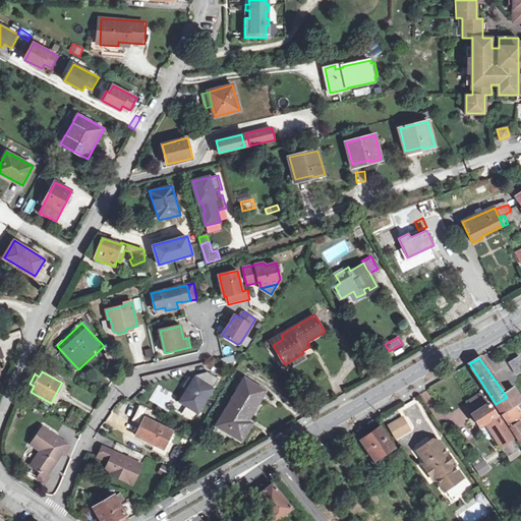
[(188,390),(181,402),(197,412),(219,379),(208,371),(189,378),(185,383),(191,387),(188,390)]
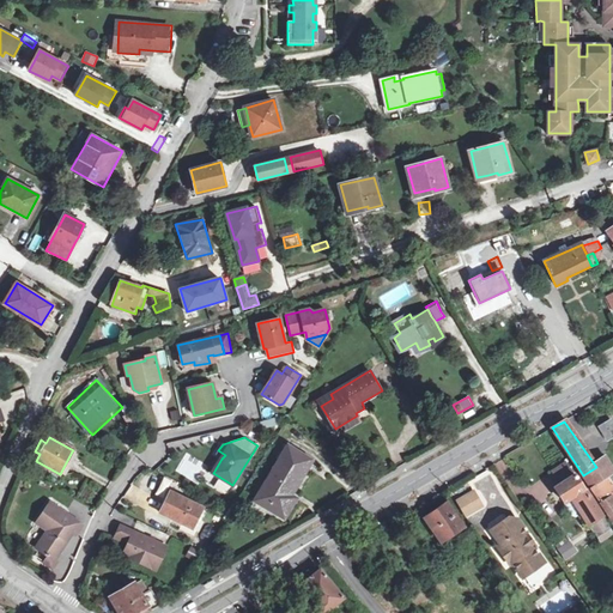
[(313,460),(289,445),(253,502),(266,509),(272,514),(286,521),(296,505),(298,498),(296,495),(313,460)]
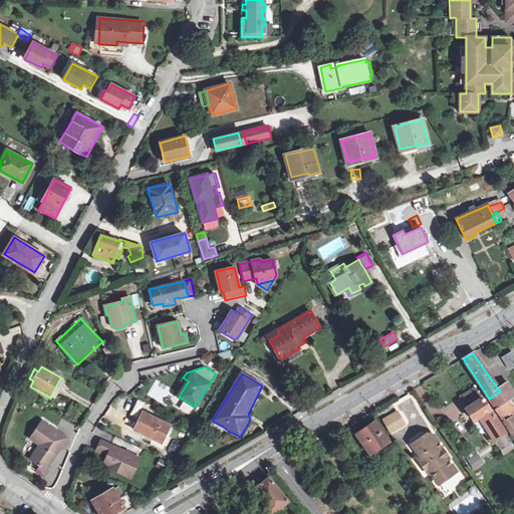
[(500,392),(489,399),(495,409),(508,400),(513,396),(513,390),(510,384),(500,392)]
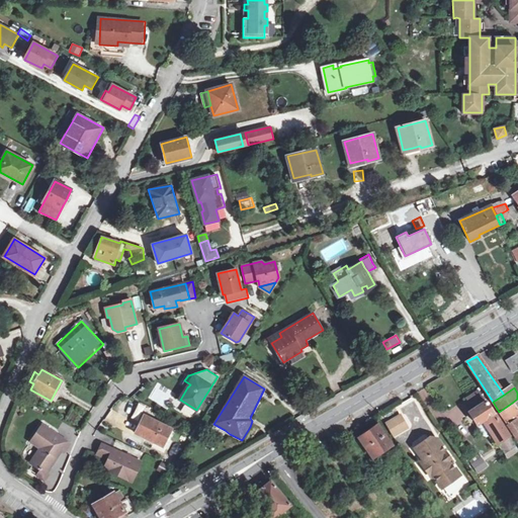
[(473,409),(486,402),(478,390),(465,397),(473,409)]
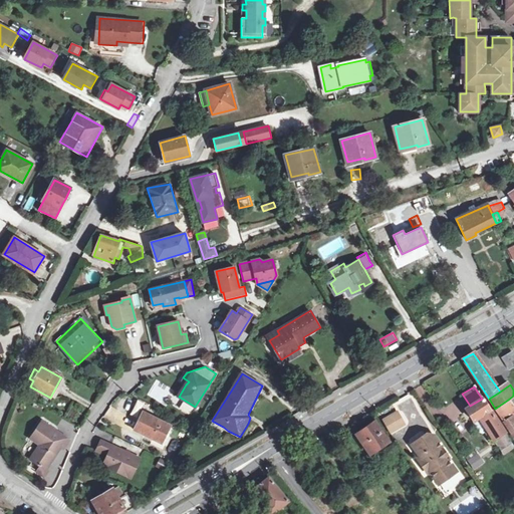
[(480,416),(488,429),(495,439),(500,436),(504,433),(482,399),(470,406),(466,408),(473,420),(480,416)]
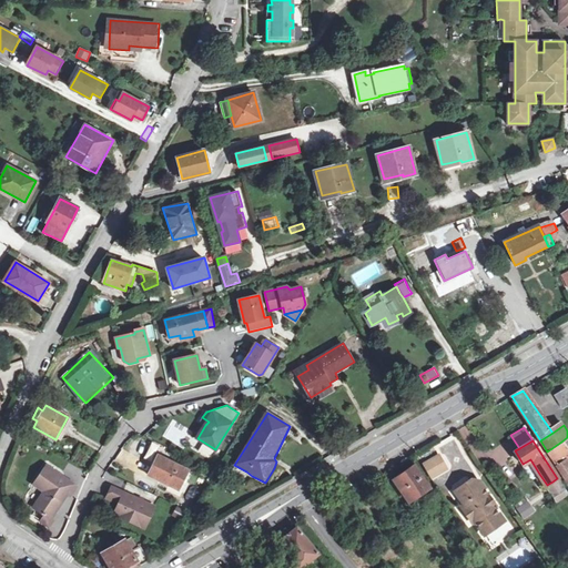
[(567,452),(567,450),(561,442),(547,452),(554,462),(565,454),(567,452)]
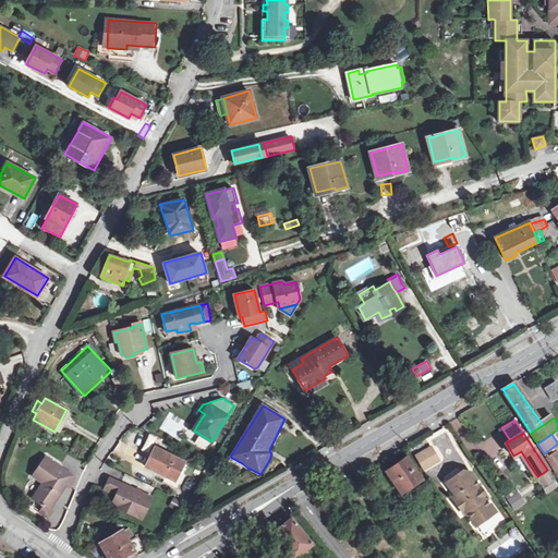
[(148,455),(155,437),(147,435),(142,451),(148,455)]
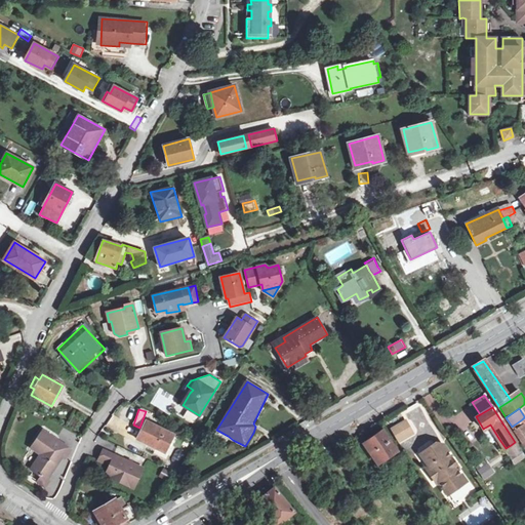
[(524,425),(522,419),(512,427),(524,446),(524,425)]
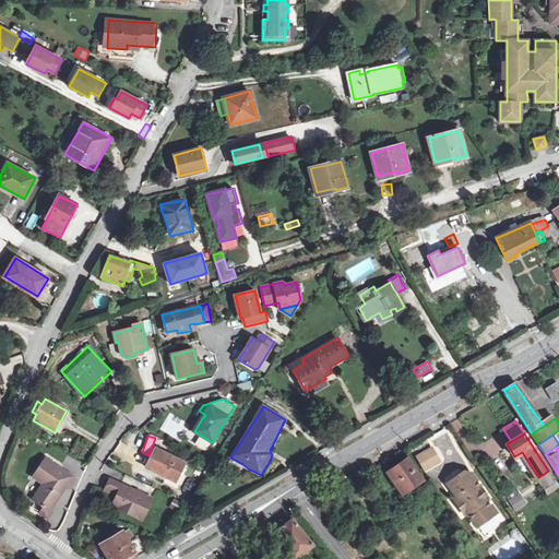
[(432,448),(417,458),(426,472),(441,462),(432,448)]
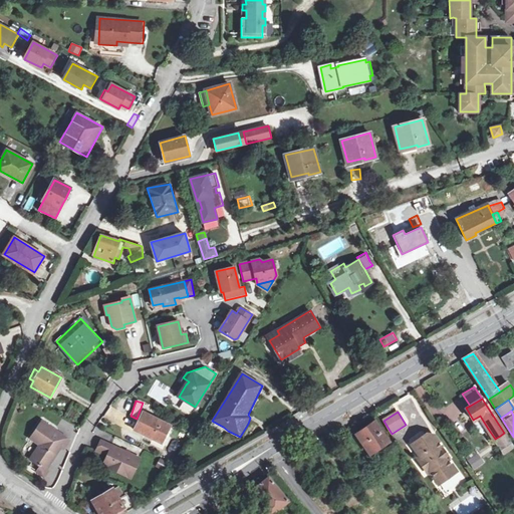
[(134,431),(153,439),(150,445),(164,452),(171,438),(169,437),(173,428),(143,413),(134,431)]
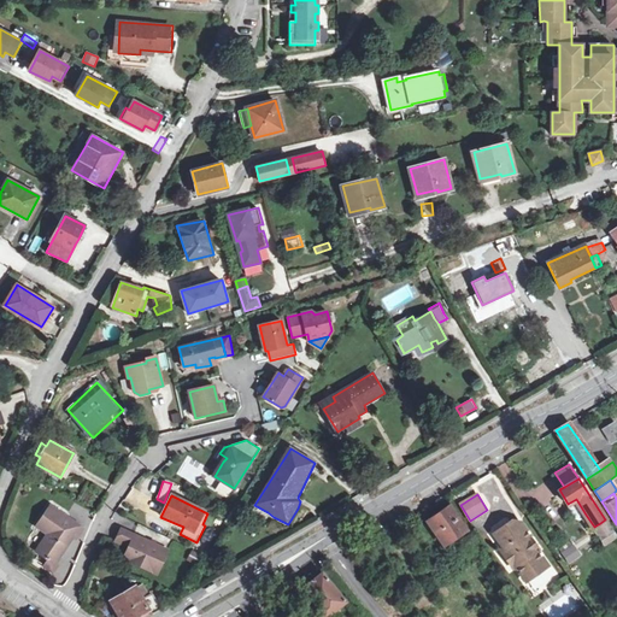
[(451,505),(425,522),(446,548),(470,532),(451,505)]
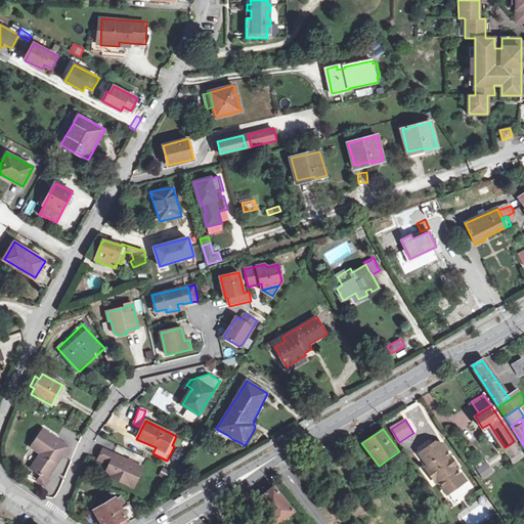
[(69,449),(43,432),(33,447),(42,454),(33,469),(35,470),(31,476),(37,480),(36,482),(44,487),(48,480),(46,479),(61,456),(63,457),(69,449)]
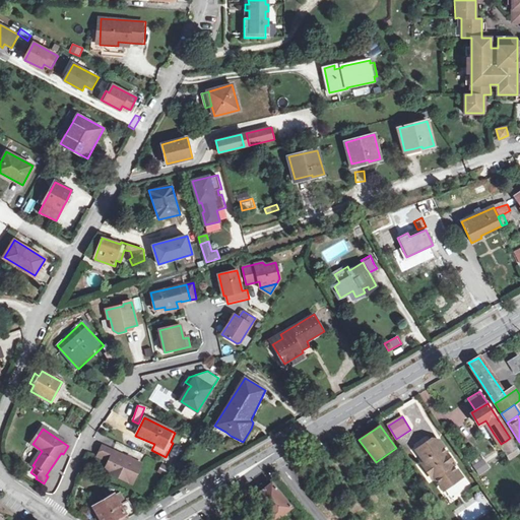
[(510,460),(519,454),(510,438),(506,441),(501,444),(510,460)]
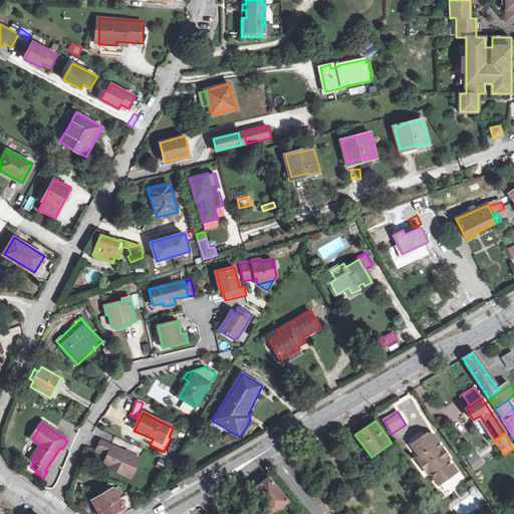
[(426,435),(412,444),(421,457),(418,459),(428,473),(431,471),(440,484),(457,472),(449,459),(445,461),(438,450),(443,447),(435,436),(426,435)]
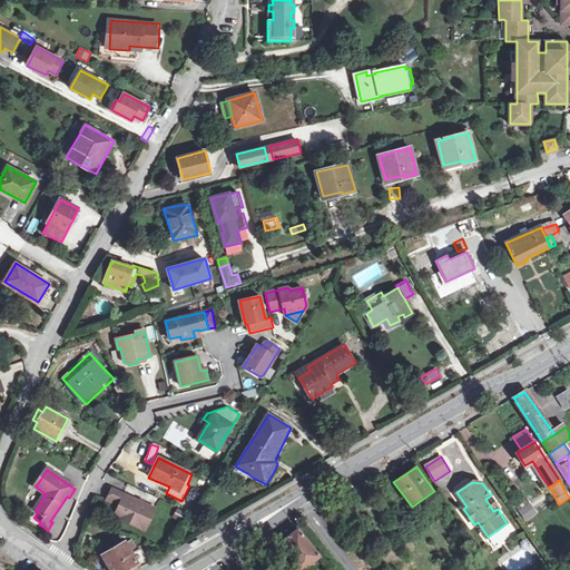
[(190,487),(185,501),(194,504),(200,490),(190,487)]
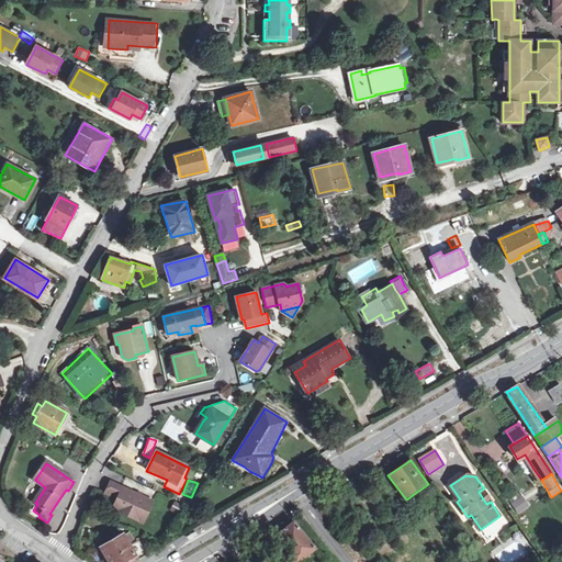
[(113,508),(143,523),(153,502),(111,482),(105,492),(119,498),(113,508)]
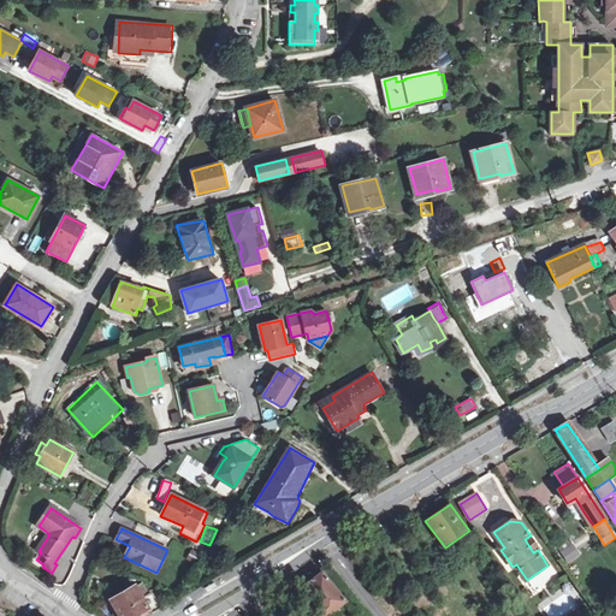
[(562,554),(569,563),(581,555),(574,545),(562,554)]
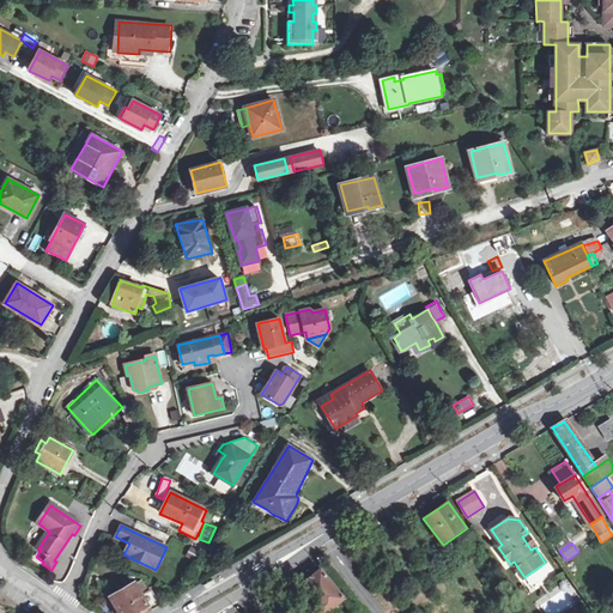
[(202,554),(192,548),(188,554),(199,560),(202,554)]
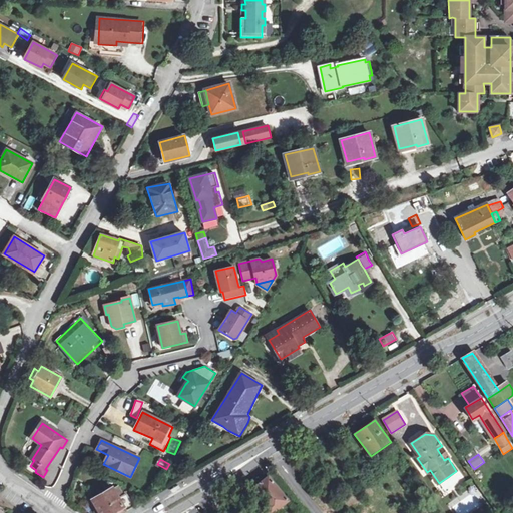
[(265,506),(269,512),(272,512),(288,501),(265,473),(245,484),(251,491),(254,489),(267,504),(265,506)]
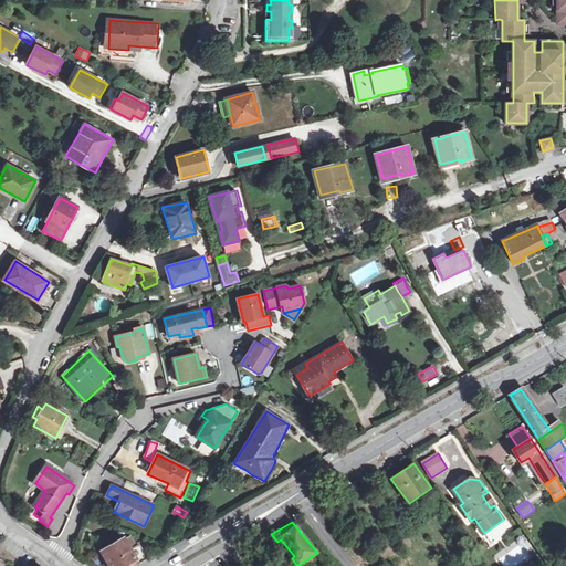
[(102,551),(111,565),(134,565),(147,558),(139,544),(137,546),(132,536),(125,540),(124,537),(102,551)]
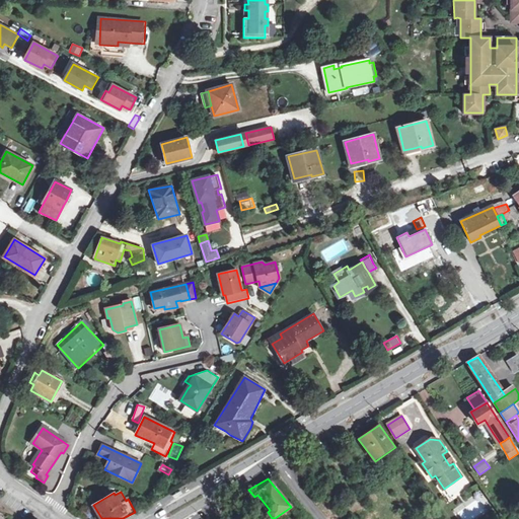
[(257,495),(254,497),(268,512),(270,510),(257,495)]
